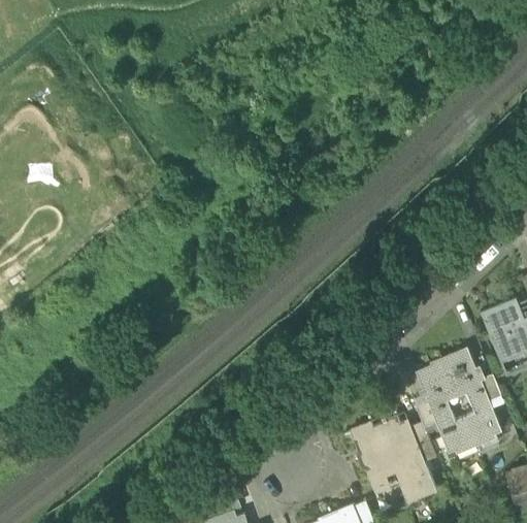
[(526,352),(526,354),(526,316),(523,318),(515,298),(480,313),(497,356),(523,346),(526,352)]
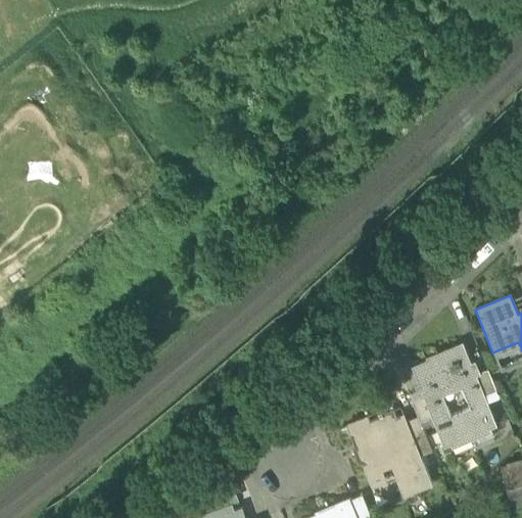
[(494,359),(521,348),(518,342),(492,352),(494,359)]
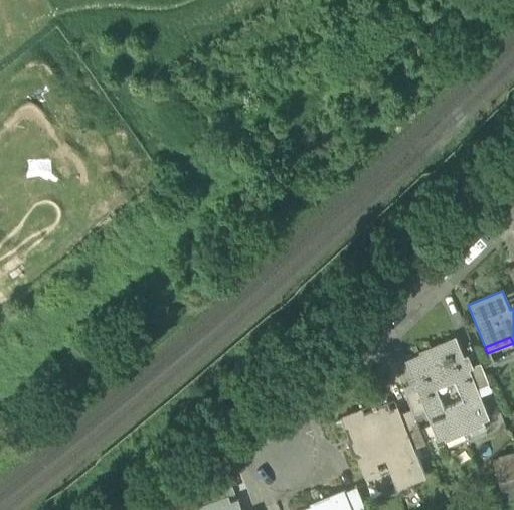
[(457,340),(431,351),(445,386),(455,382),(462,401),(453,404),(463,430),(482,421),(489,418),(477,389),(468,369),(457,340)]
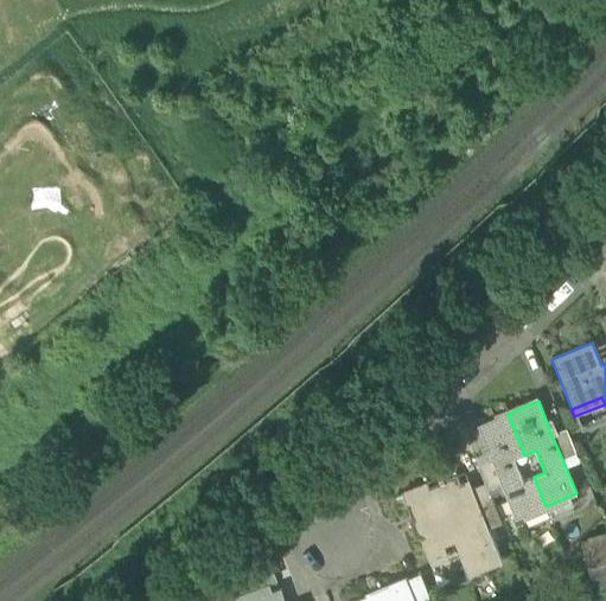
[(515,518),(546,506),(534,477),(523,481),(514,460),(524,455),(508,414),(477,427),(491,460),(501,484),(515,518)]
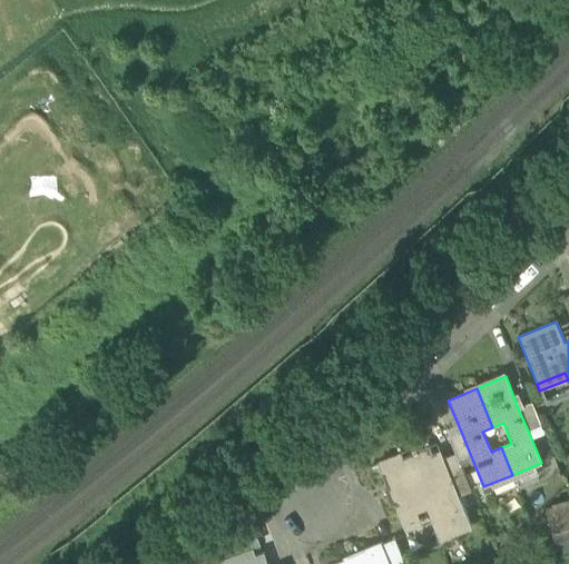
[(518,408),(528,431),(540,425),(531,403),(518,408)]
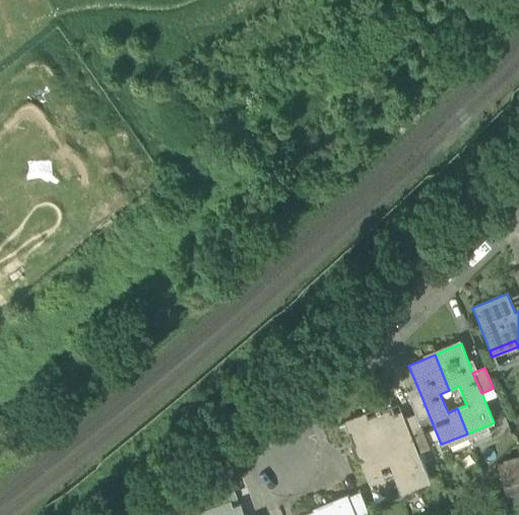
[(408,399),(414,414),(403,420),(417,453),(430,448),(417,420),(429,414),(420,394),(408,399)]
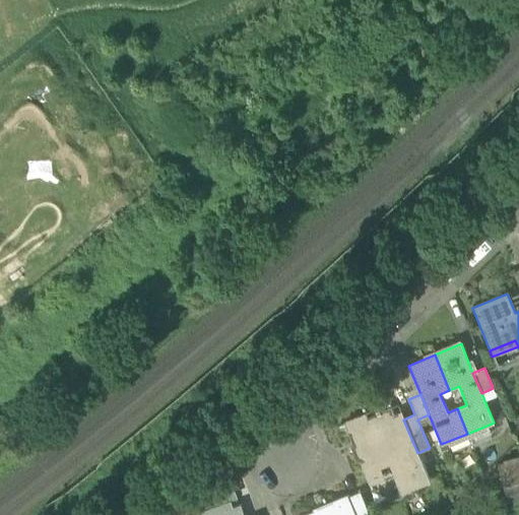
[(393,474),(401,494),(430,481),(417,453),(403,420),(402,420),(403,423),(397,425),(396,423),(390,407),(367,417),(367,415),(344,425),(345,427),(347,432),(352,444),(357,443),(359,447),(354,449),(365,474),(389,464),(393,474)]
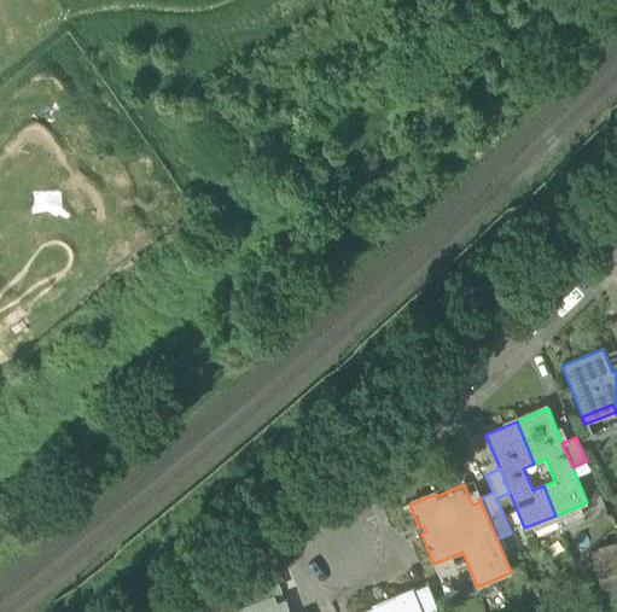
[(578,506),(556,516),(562,530),(585,520),(578,506)]
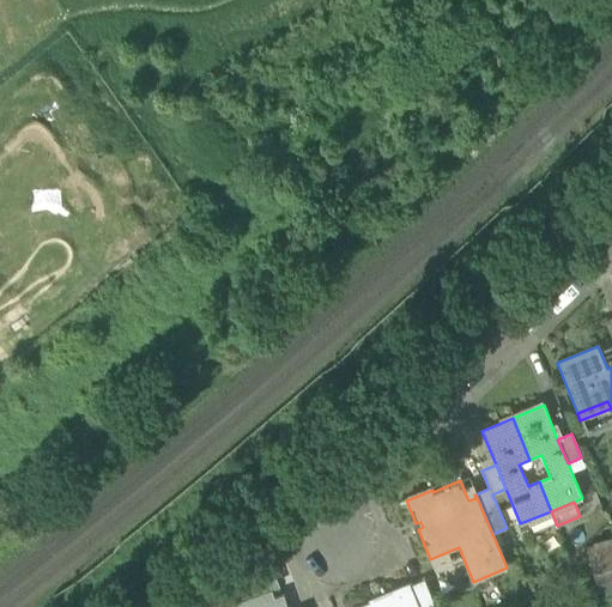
[(599,598),(611,593),(611,544),(586,552),(599,598)]
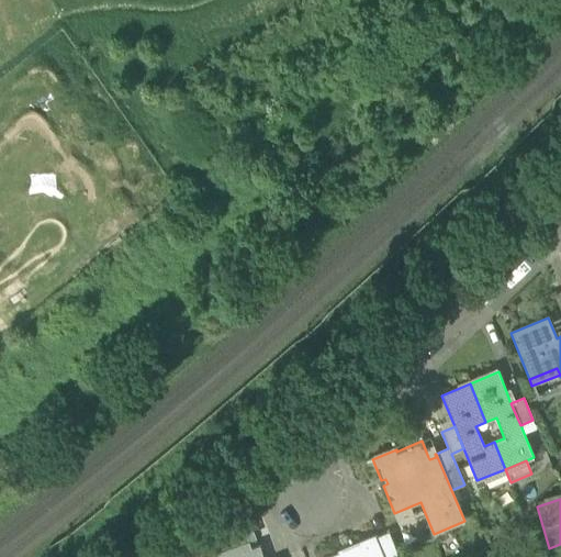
[(399,524),(425,513),(421,502),(394,513),(399,524)]
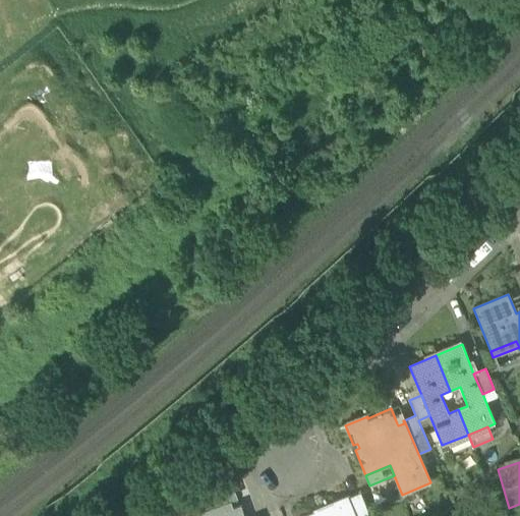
[(231,482),(209,495),(214,509),(230,502),(237,500),(231,482)]
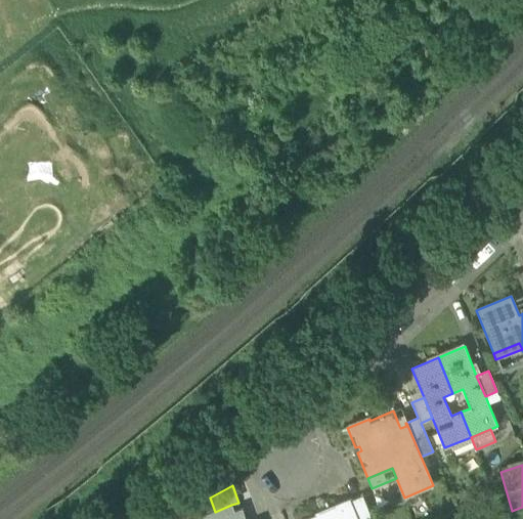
[(350,501),(357,518),(368,518),(371,517),(361,495),(350,501)]
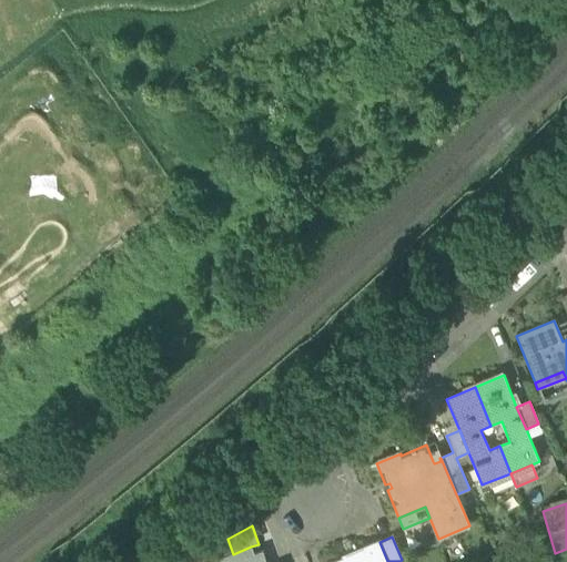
[(387,561),(380,542),(370,547),(368,544),(356,549),(355,548),(342,553),(343,558),(335,561),(387,561)]
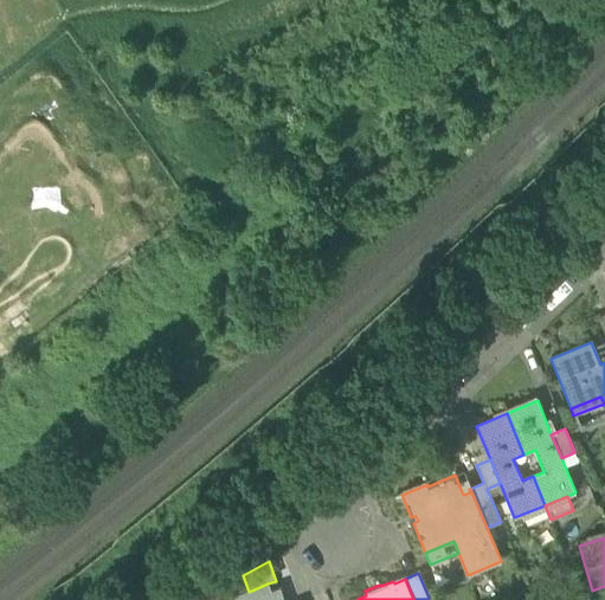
[(281,599),(281,598),(283,598),(280,588),(271,592),(268,584),(249,592),(229,599),(281,599)]
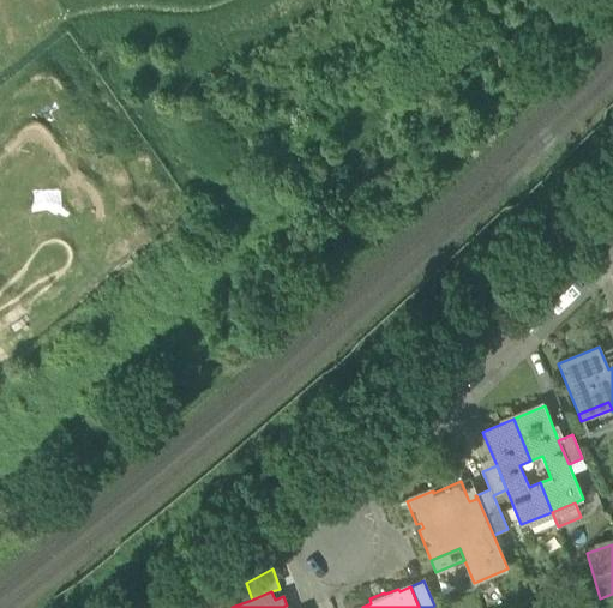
All buildings are outlined.
